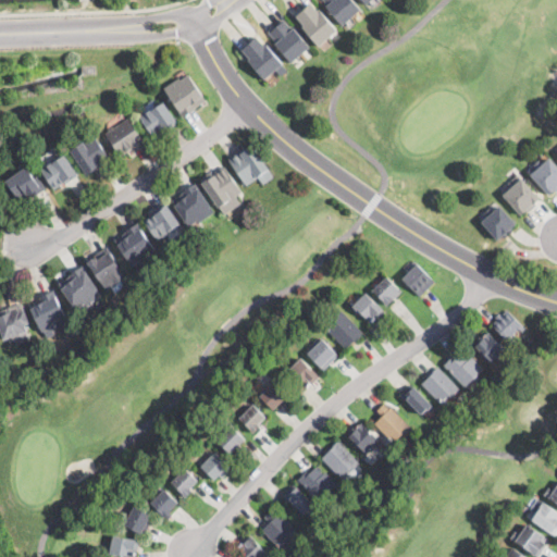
[(351,0),(360,10),(341,26),(323,5),(326,3),(323,0),(351,0)]
